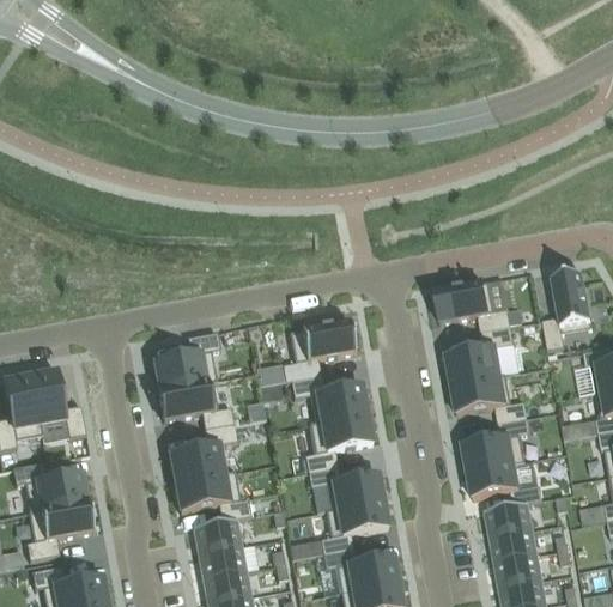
[(559,317),(542,321),(547,350),(565,347),(562,334),(593,328),(582,274),(552,280),(559,317)]
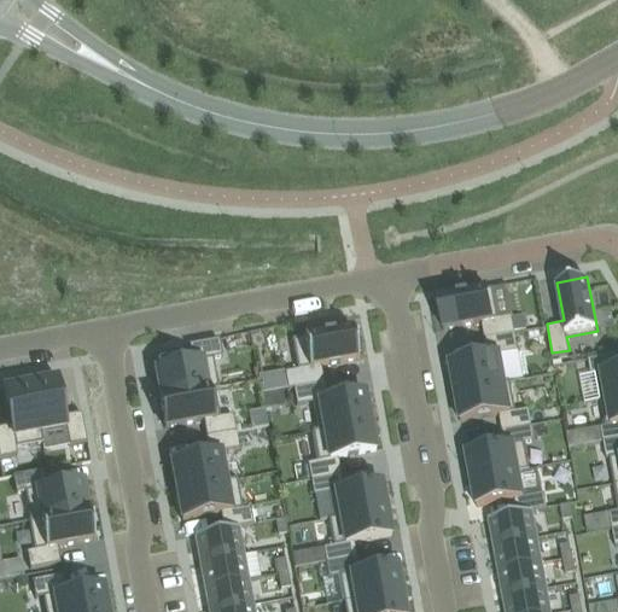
[(493,285),(438,295),(444,326),(482,319),(485,336),(514,330),(514,327),(512,314),(512,313),(499,315),(493,285)]
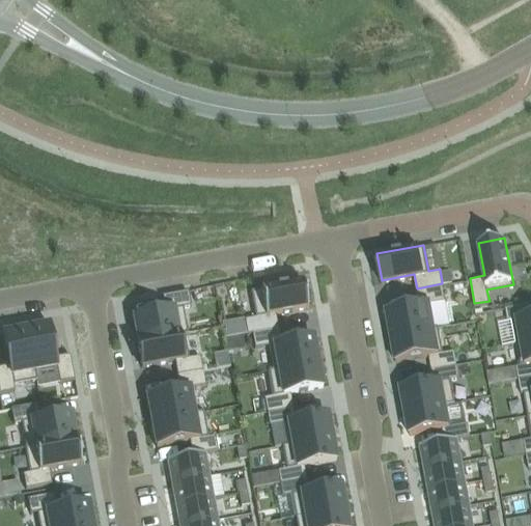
[(450,268),(440,270),(442,281),(452,279),(450,268)]
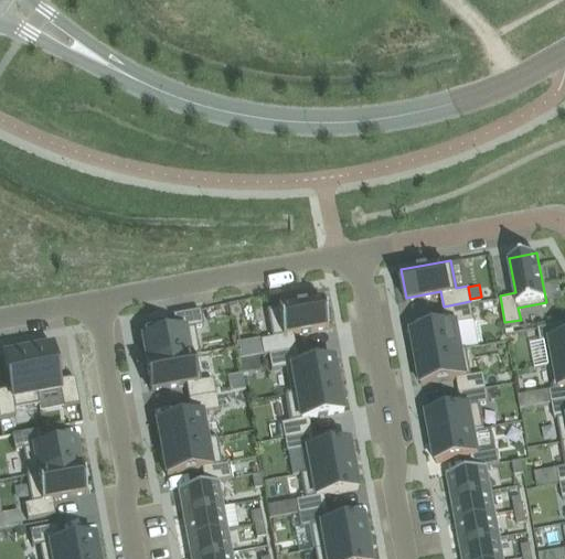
[(273,333),(260,335),(264,352),(268,351),(296,345),(294,330),(328,324),(322,296),(281,303),(267,305),(273,333)]
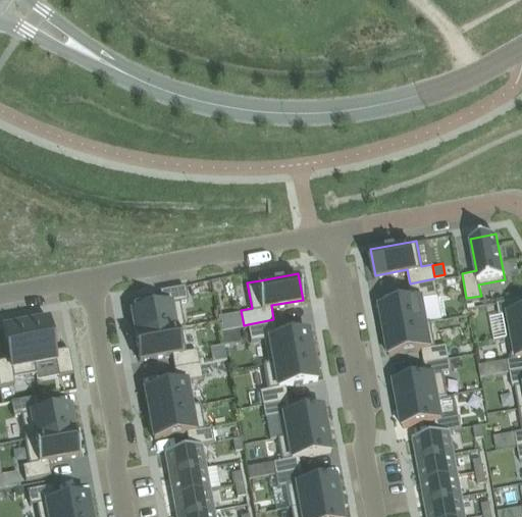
[(412,297),(380,303),(384,328),(431,319),(431,318),(426,319),(422,296),(437,293),(434,278),(410,283),(412,297)]
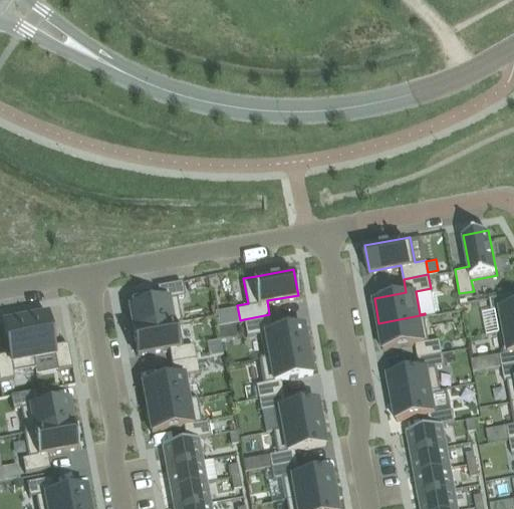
[(160,297),(130,303),(134,326),(133,327),(133,328),(182,319),(178,294),(185,293),(182,279),(158,283),(160,297)]
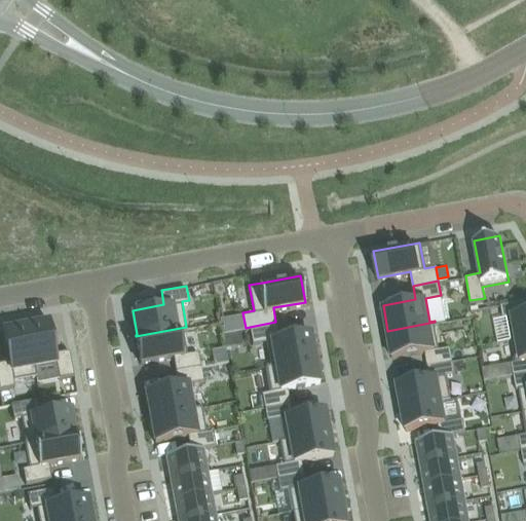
[(525,299),(525,298),(500,302),(502,315),(508,314),(512,336),(525,333),(525,299)]
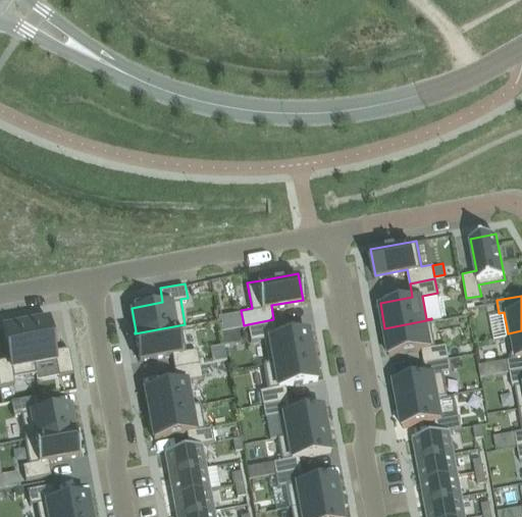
[(49,316),(27,320),(36,371),(37,371),(35,362),(56,358),(59,373),(73,371),(68,346),(55,348),(49,316)]
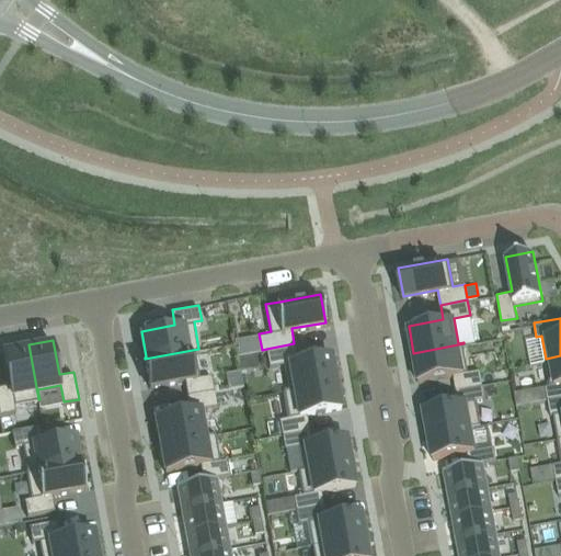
[(294,343),(266,349),(270,364),(284,361),(288,387),(284,388),(284,389),(335,379),(331,352),(297,359),(294,343)]
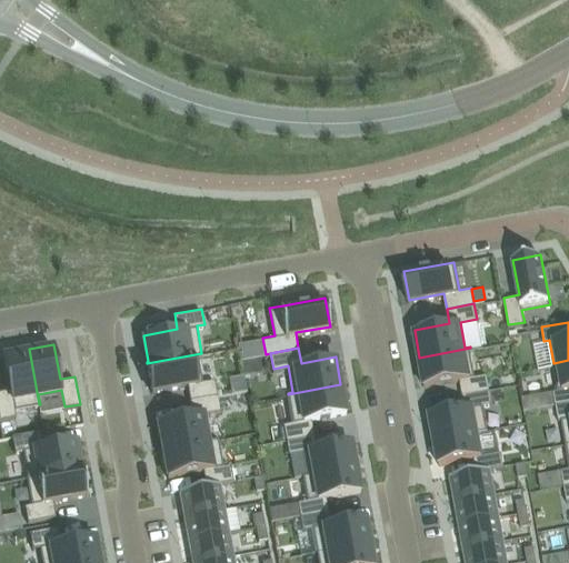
[(470,348),(419,358),(425,384),(459,378),(462,392),(489,388),(487,373),(475,375),(470,348)]
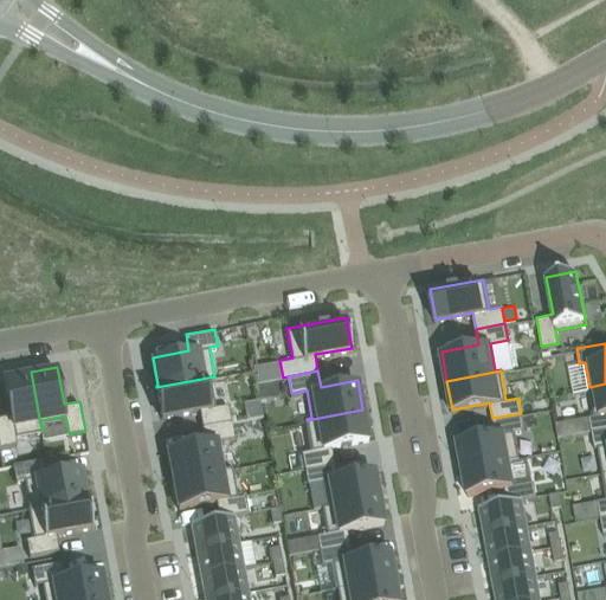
[(11,414),(0,415),(0,442),(1,446),(17,443),(15,436),(42,431),(31,372),(4,376),(11,414)]
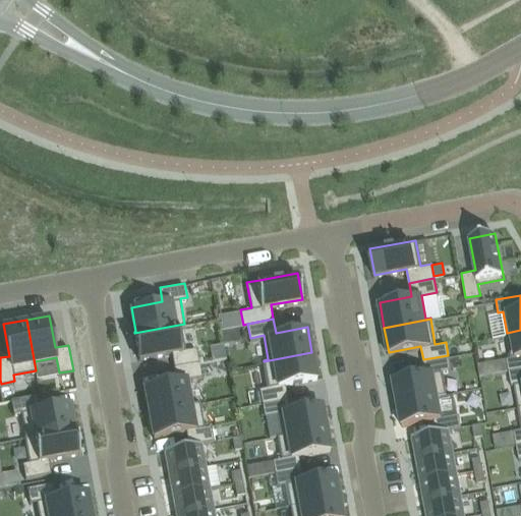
[(184,324),(134,333),(139,357),(171,351),(174,365),(199,361),(196,346),(185,348),(181,325),(184,325),(184,324)]
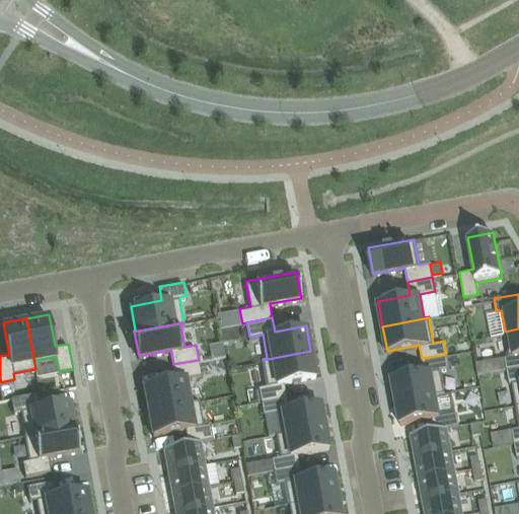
[(509,355),(505,355),(507,368),(518,366),(518,328),(505,332),(509,355)]
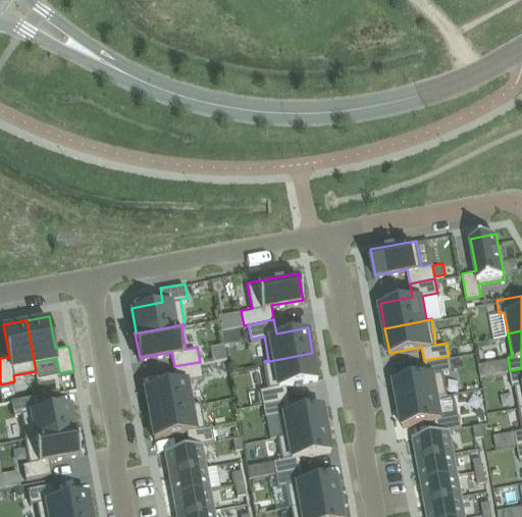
[(268,386),(260,388),(262,401),(288,397),(285,383),(317,377),(312,353),(264,362),(268,386)]
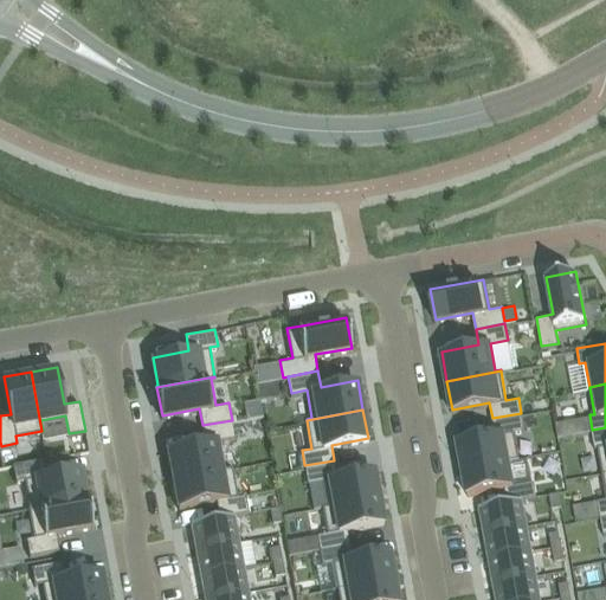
[(495,433),(458,440),(463,466),(520,456),(514,430),(524,428),(521,413),(492,418),(495,433)]
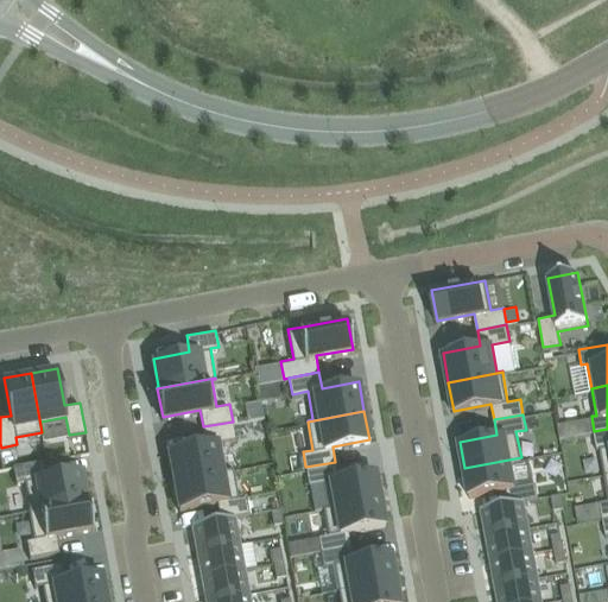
[(206,443),(169,450),(173,479),(233,468),(233,467),(222,469),(217,442),(235,438),(233,422),(203,426),(206,443)]
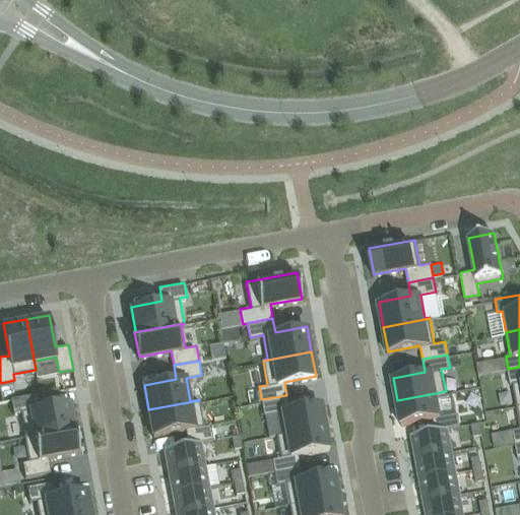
[(519,367),(508,369),(510,383),(513,382),(517,404),(519,403),(519,367)]
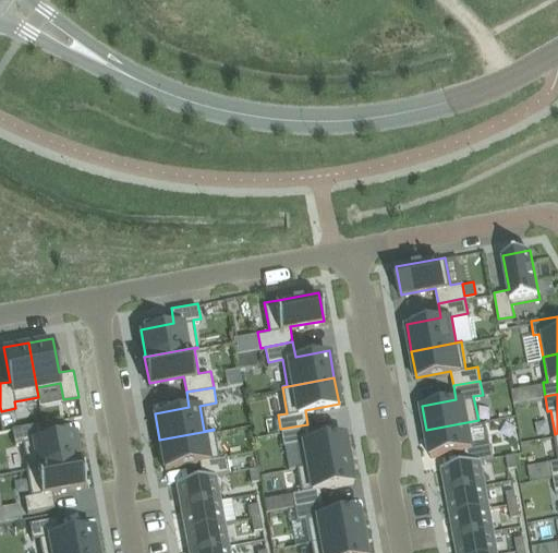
[(478,420),(426,430),(431,454),(464,447),(466,460),(494,456),(492,442),(475,445),(471,422),(478,421),(478,420)]
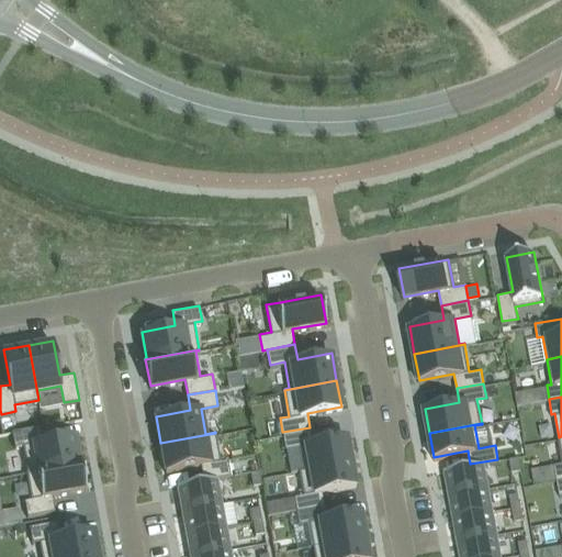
[(37,425),(12,430),(14,446),(23,444),(27,469),(26,470),(26,471),(81,461),(81,459),(80,460),(75,434),(41,441),(37,425)]
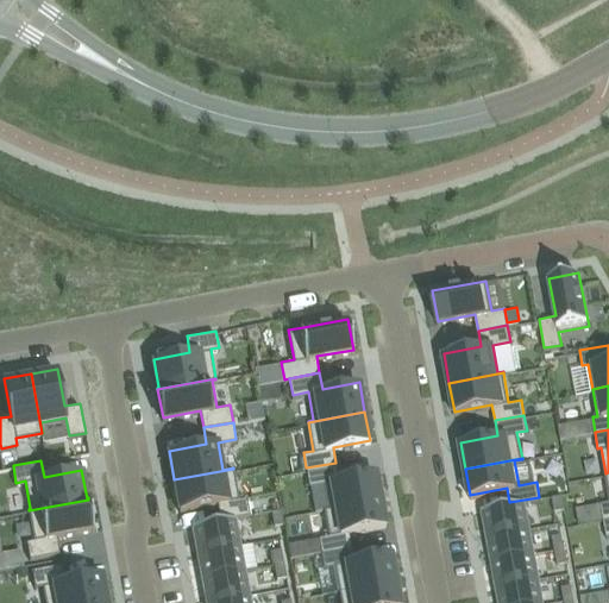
[(336,463),(306,468),(309,484),(325,481),(330,506),(324,507),(324,508),(381,497),(376,471),(338,478),(336,463)]
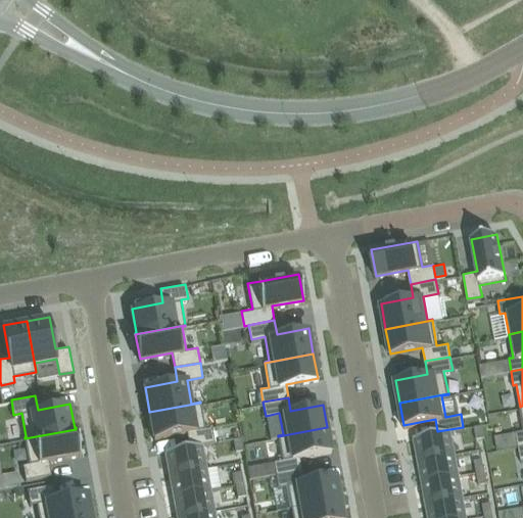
[(200,403),(149,412),(154,437),(186,431),(189,445),(215,440),(211,426),(205,427),(200,403)]
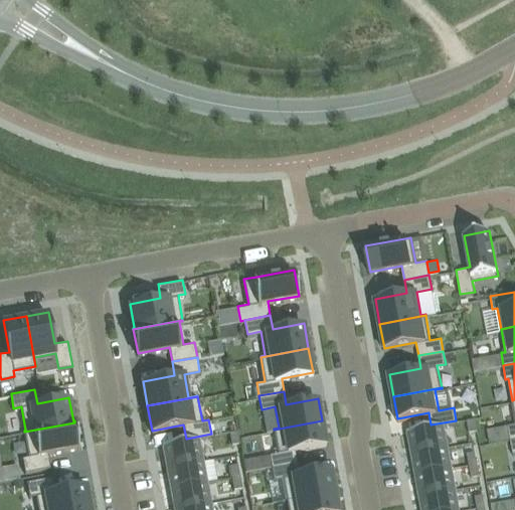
[(475,416),(467,418),(469,430),(477,429),(475,416)]
